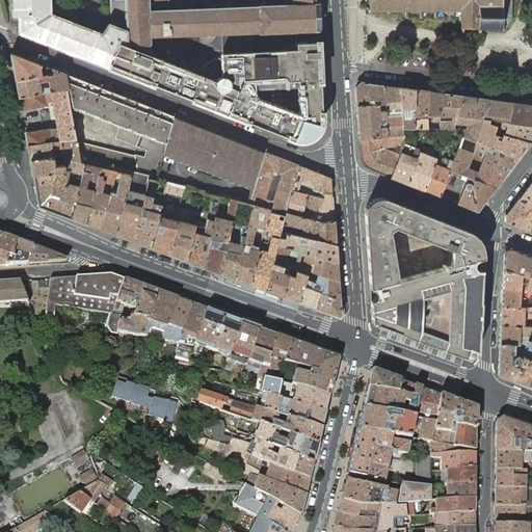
[(221,58),(214,58),(202,69),(200,75),(151,55),(150,36),(221,33),(237,33),(251,32),(316,30),(317,30),(319,29),(317,0),(17,0),(19,32),(298,141),(314,136),(322,123),(319,42),(296,43),(296,49),(253,51),(222,53),(220,53),(221,58)]
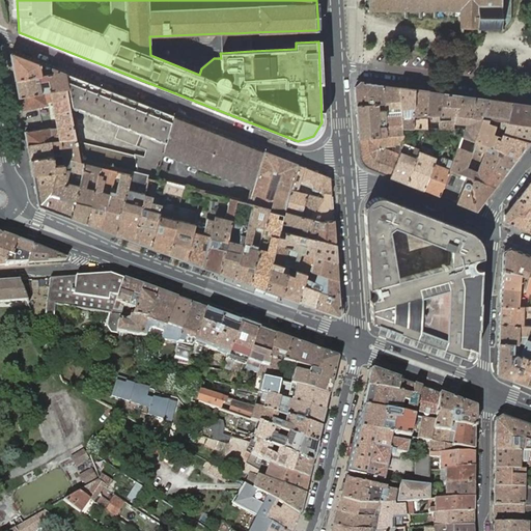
[(365,6),(365,9),(368,9),(368,11),(370,11),(370,9),(386,9),(386,12),(388,12),(388,9),(404,9),(404,18),(408,18),(408,12),(419,12),(419,18),(422,18),(422,12),(434,11),(434,18),(437,18),(437,11),(460,12),(460,32),(463,32),(463,28),(478,28),(477,32),(480,32),(480,28),(500,28),(502,31),(511,21),(511,6),(510,0),(367,0),(367,6),(365,6)]
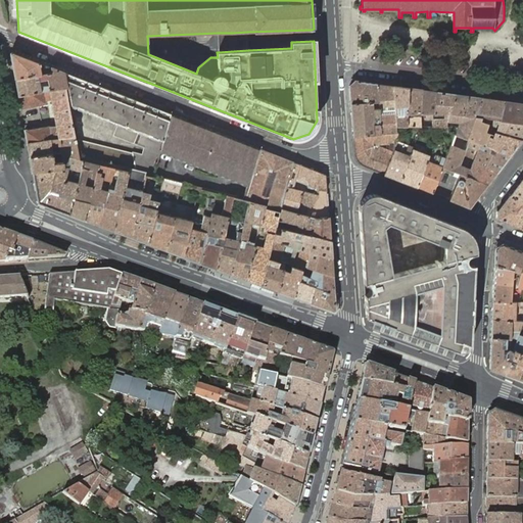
[(247,35),(247,32),(233,33),(218,33),(218,36),(219,41),(219,52),(248,50),(247,39),(247,35)]
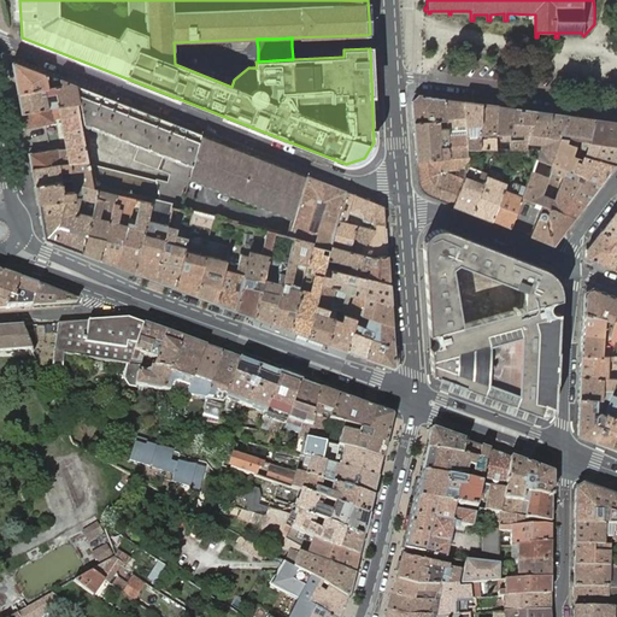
[(62,84),(60,78),(46,74),(13,60),(12,63),(18,93),(45,88),(48,87),(62,84)]
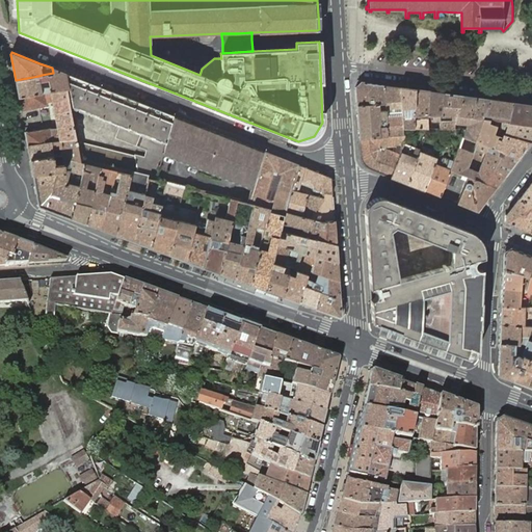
[(69,88),(65,74),(52,68),(53,73),(42,75),(38,76),(16,80),(19,98),(42,94),(51,92),(67,89),(69,88)]
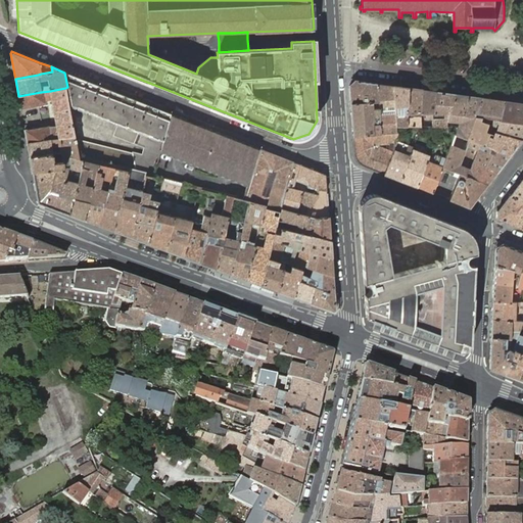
[(162,140),(171,113),(144,103),(117,93),(105,88),(91,83),(82,79),(76,77),(64,73),(67,87),(65,88),(75,135),(79,159),(84,160),(98,163),(112,168),(128,172),(146,176),(152,177),(153,175),(157,159),(142,155),(133,153),(78,139),(70,103),(119,123),(139,131),(142,132),(162,140)]
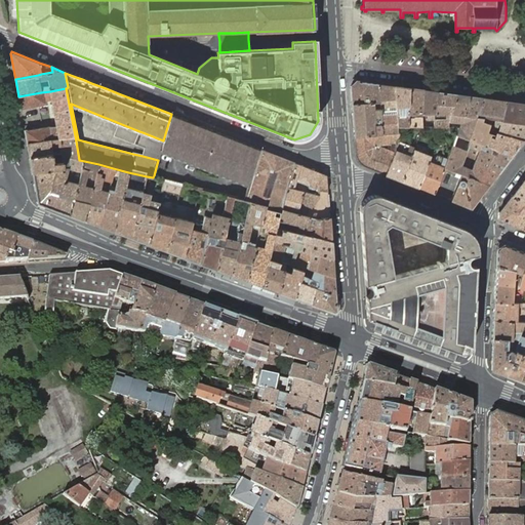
[(351,85),(353,105),(380,103),(379,84),(356,80),(351,85)]
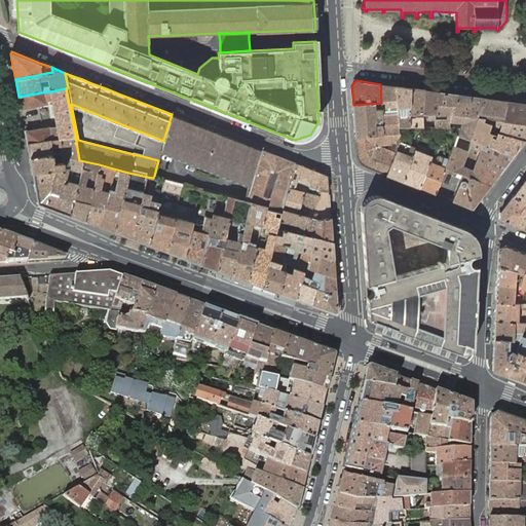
[(380,84),(381,103),(382,121),(383,136),(399,134),(399,126),(396,86),(380,84)]
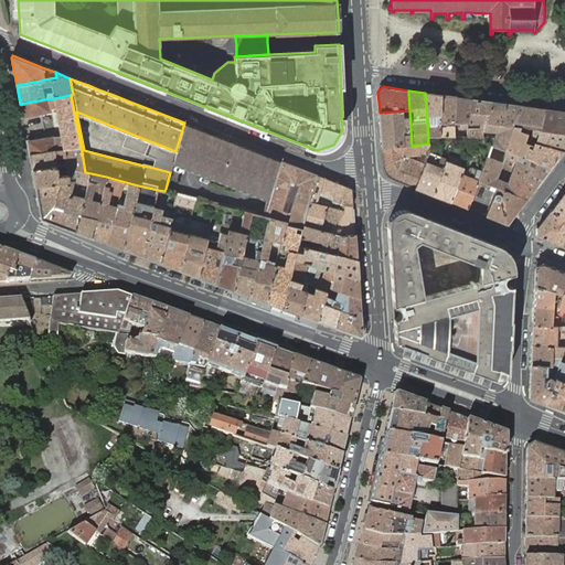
[(441,95),(425,93),(428,136),(439,136),(439,126),(441,95)]
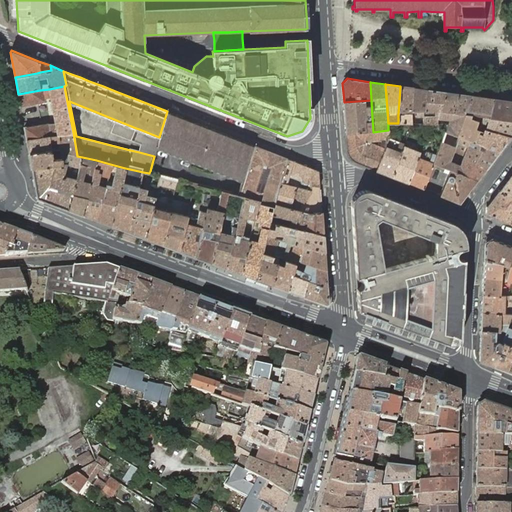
[(24,127),(26,139),(57,135),(73,132),(64,86),(49,89),(40,90),(18,94),(20,106),(45,102),(45,98),(50,97),(55,125),(49,123),(24,127)]
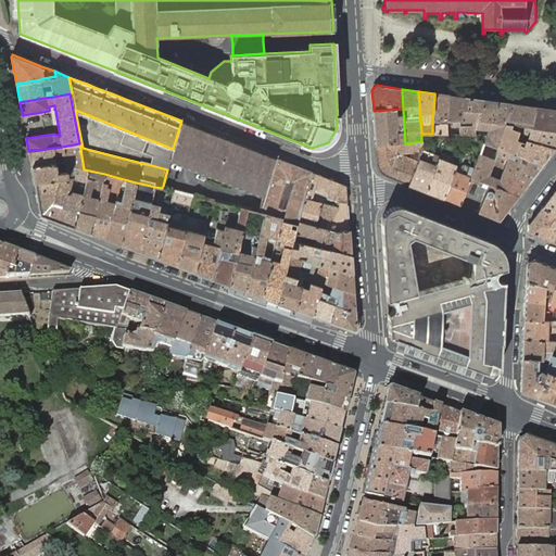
[(447,121),(450,96),(434,93),(432,124),(432,134),(447,135),(447,121)]
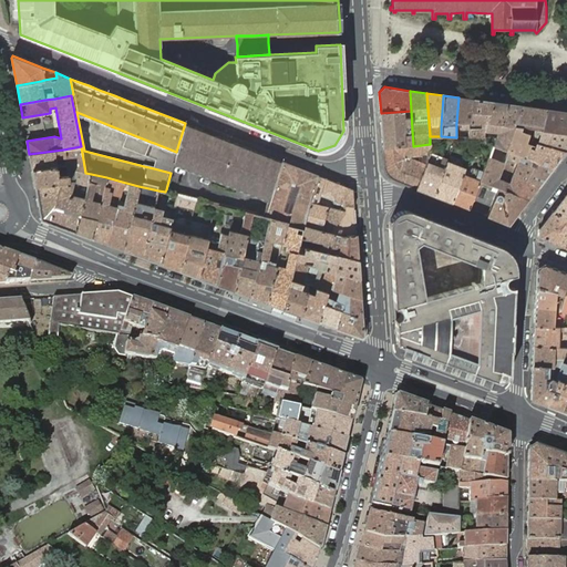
[(470,123),(473,99),(459,98),(456,123),(464,123),(464,137),(468,137),(470,123)]
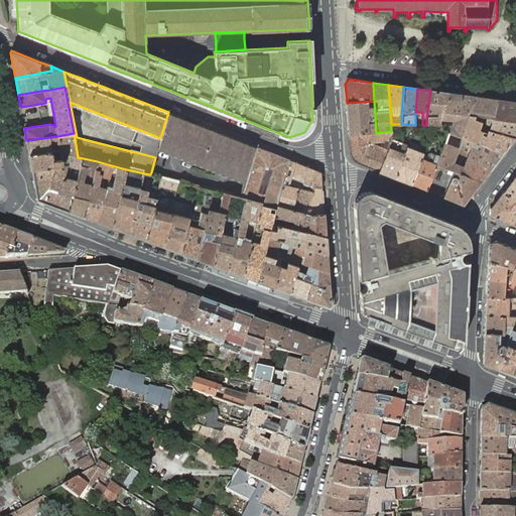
[(434,125),(440,125),(442,112),(448,93),(430,90),(427,112),(426,125),(434,125)]
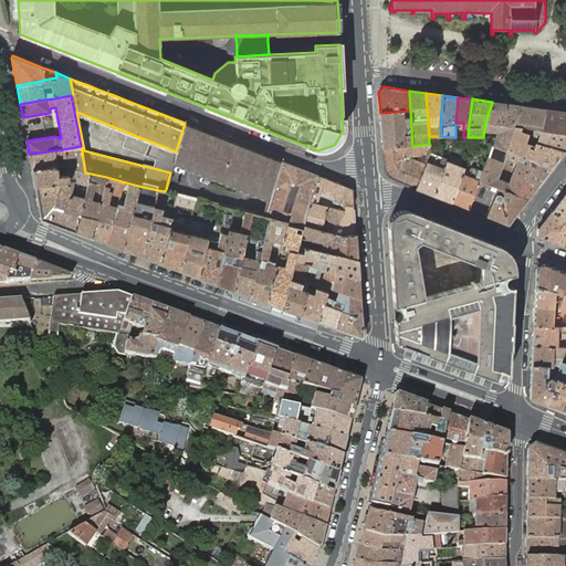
[(494,138),(491,145),(504,150),(512,126),(500,124),(505,104),(492,102),(485,123),(483,137),(494,138)]
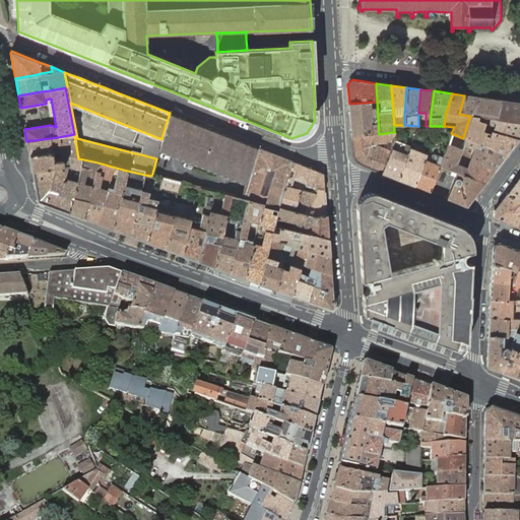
[(459,114),(470,116),(471,113),(477,96),(464,95),(459,114)]
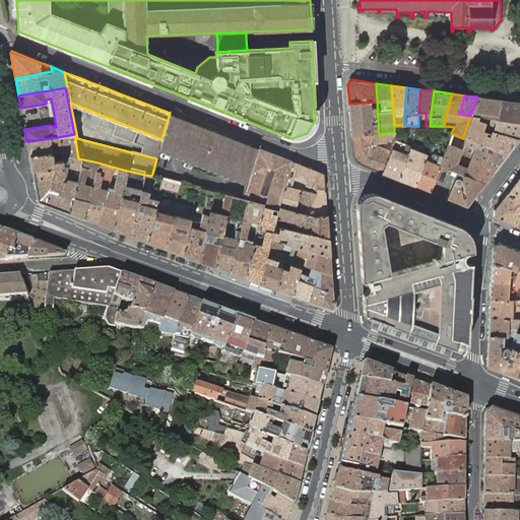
[(471,113),(470,116),(476,117),(478,117),(490,119),(497,120),(502,101),(477,96),(471,113)]
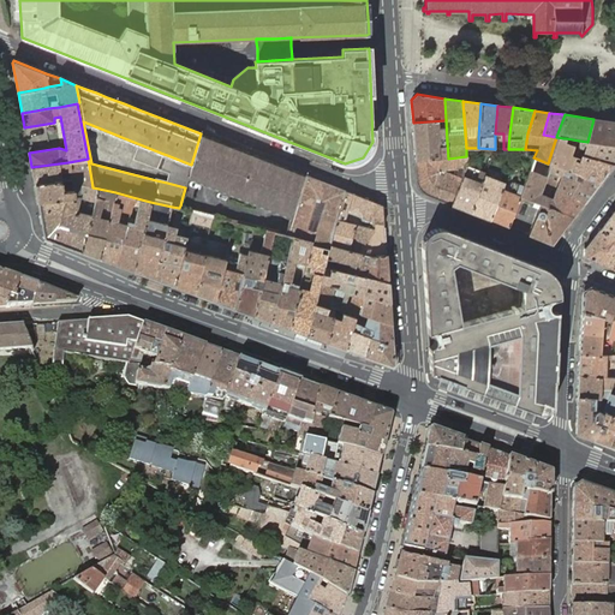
[(614,121),(593,119),(587,142),(613,145),(614,138),(614,121)]
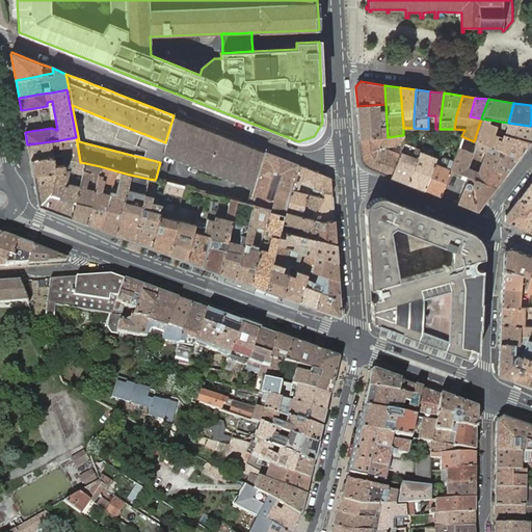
[(386,104),(357,106),(358,125),(387,123),(386,104)]
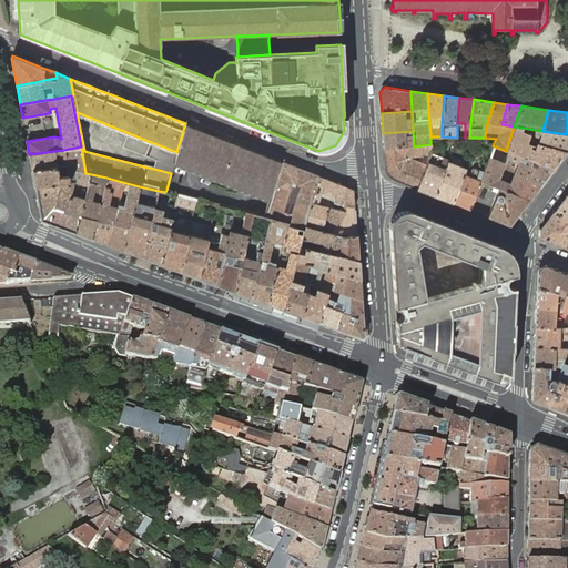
[(270,201),(283,162),(216,135),(203,130),(185,123),(176,152),(173,163),(188,170),(201,174),(270,201)]
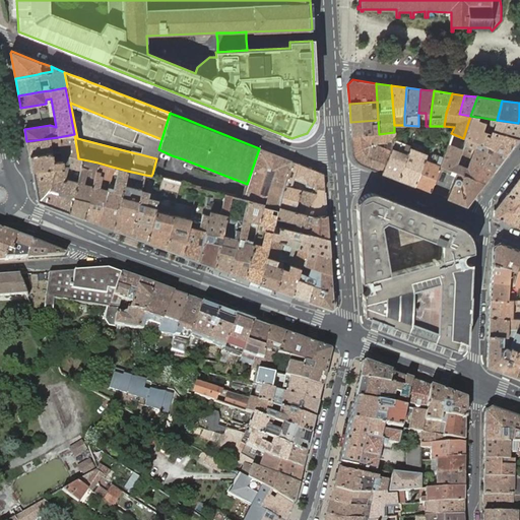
[(470,116),(463,138),(506,153),(517,138),(485,131),(490,119),(478,117),(476,117),(470,116)]
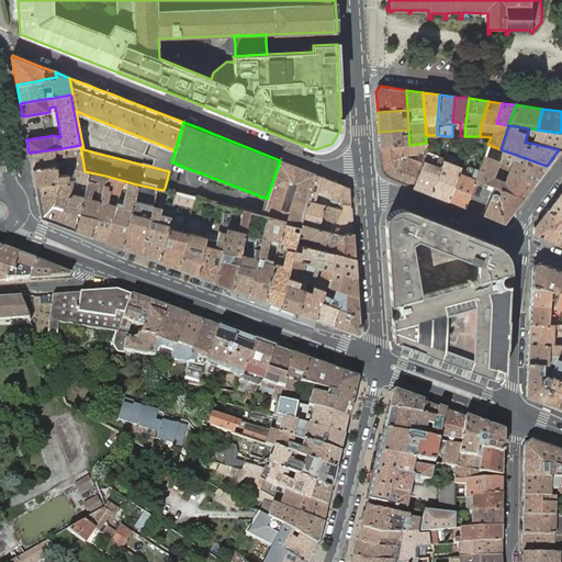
[(525,142),(559,149),(561,145),(561,132),(560,133),(537,130),(529,128),(525,142)]
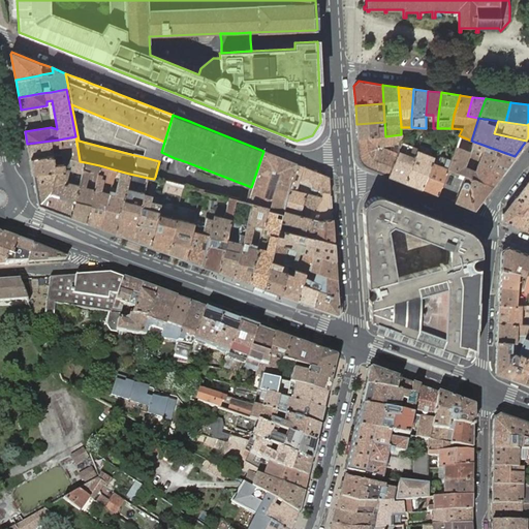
[(384,122),(356,124),(358,137),(385,136),(384,122)]
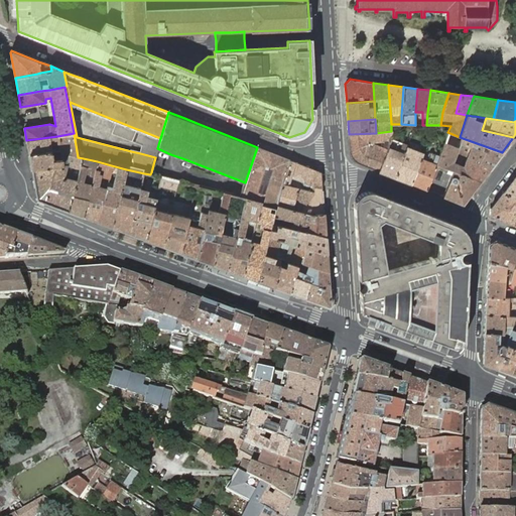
[(132,142),(137,129),(117,121),(112,133),(132,142)]
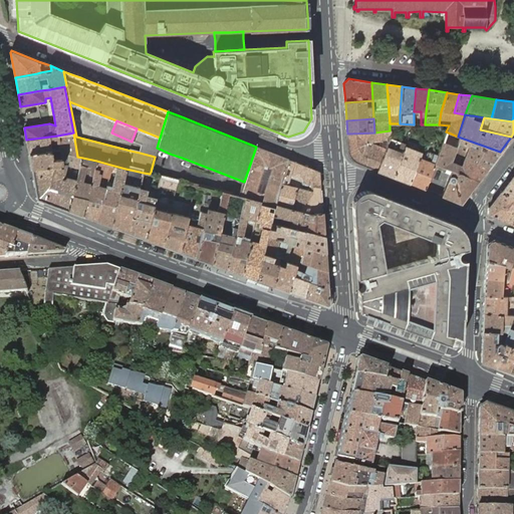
[(155,157),(157,148),(160,138),(140,130),(135,143),(142,145),(140,153),(155,157)]
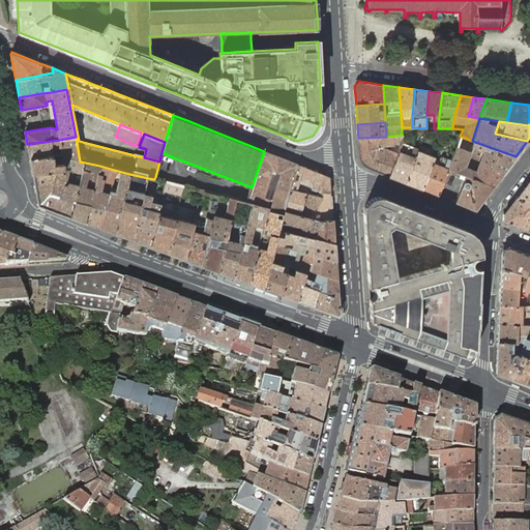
[(386,137),(358,138),(359,155),(360,159),(361,162),(363,165),(365,167),(369,169),(390,177),(398,157),(390,155),(391,153),(386,152),(386,153),(379,150),(379,147),(395,146),(394,150),(395,152),(400,151),(402,145),(403,142),(405,135),(402,135),(386,137)]
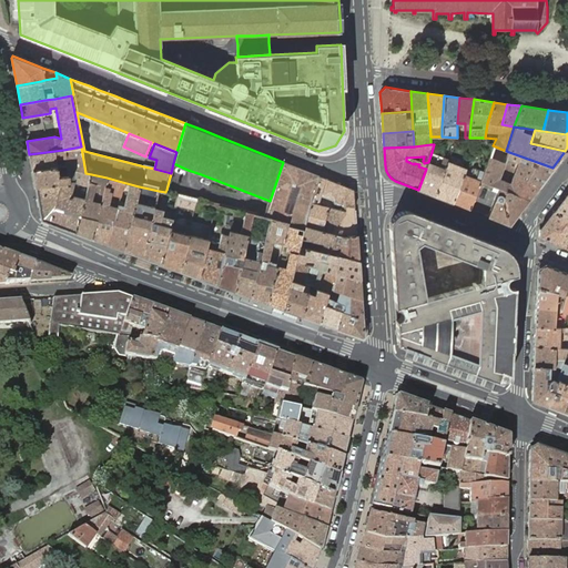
[(497,194),(499,189),(505,191),(508,184),(496,180),(498,172),(504,158),(506,151),(493,145),(480,181),(478,188),(497,194)]
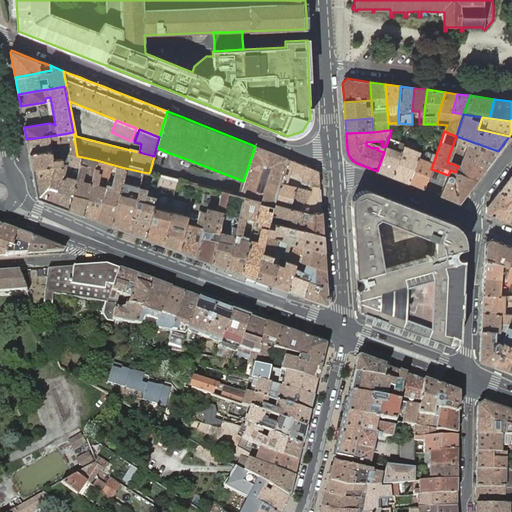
[(60,152),(77,156),(73,132),(57,135),(26,139),(29,153),(51,150),(50,143),(58,142),(60,149),(60,152)]
